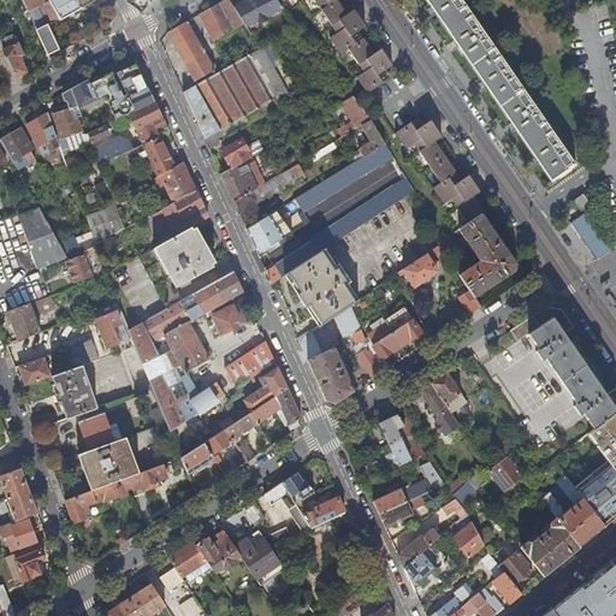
[(22,0),(49,59),(60,53),(47,24),(60,19),(94,0),(96,0),(102,12),(105,12),(112,9),(107,0),(22,0)]
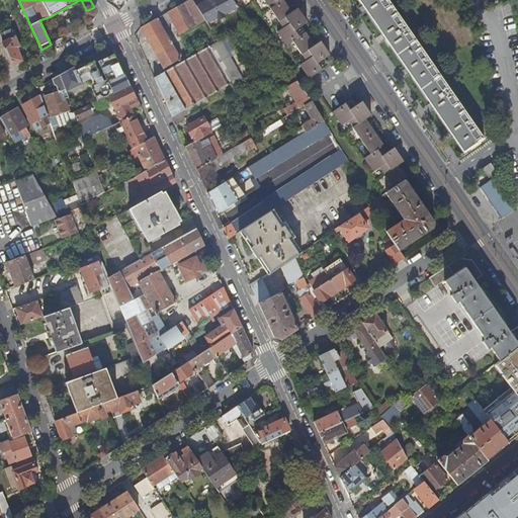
[(193,0),(189,0),(169,12),(181,34),(204,20),(196,6),(193,0)]
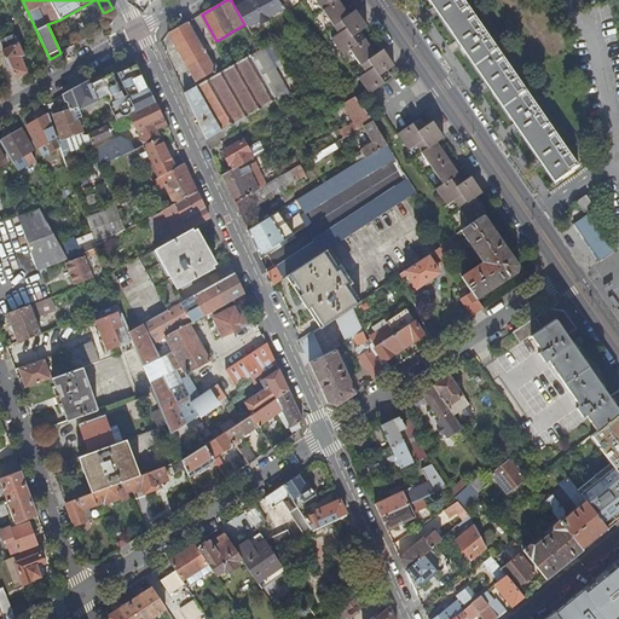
[(247,0),(235,7),(244,24),(281,4),(277,0),(247,0)]
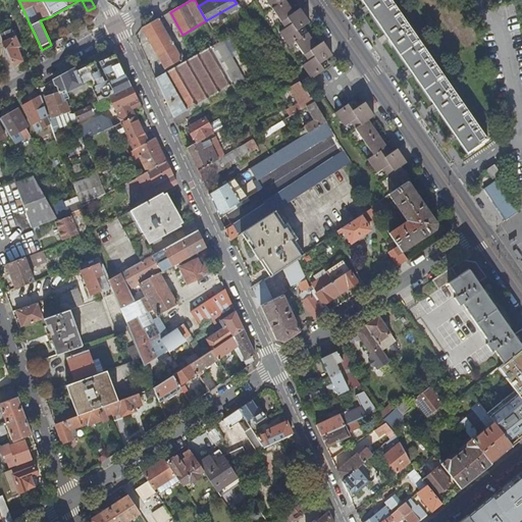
[(310,21),(301,8),(295,12),(285,0),(236,0),(239,3),(243,0),(266,0),(285,28),(280,33),(290,46),(296,42),(309,61),(303,65),(312,79),(325,69),(323,66),(321,63),(332,55),(323,41),(317,45),(315,42),(310,35),(308,32),(302,37),(298,31),(310,21)]
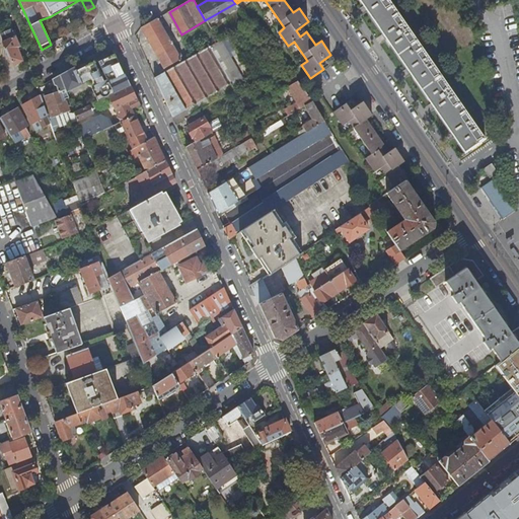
[(485,138),(485,139),(388,0),(361,0),(370,12),(385,34),(402,60),(419,84),(435,106),(450,129),(465,151),(464,152),(465,153),(486,139),(485,138)]
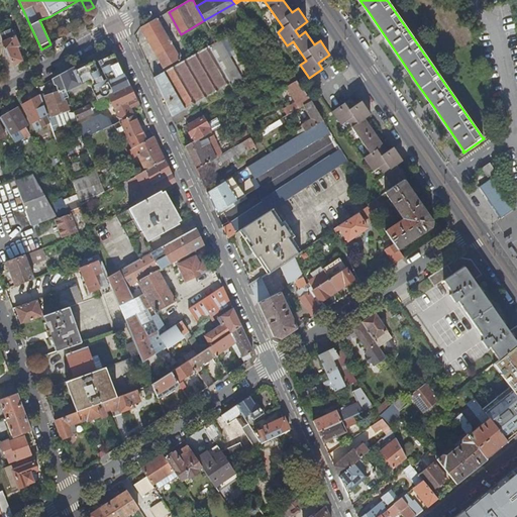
[(157,18),(140,28),(152,50),(170,40),(157,18)]
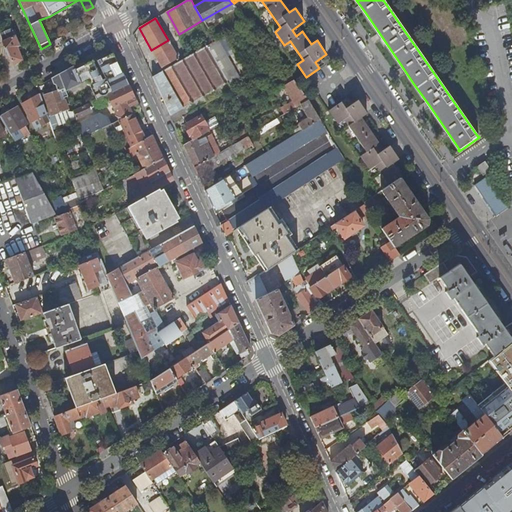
[(0,35),(13,65),(22,60),(17,47),(19,45),(15,34),(14,35),(11,28),(0,32),(0,35)]
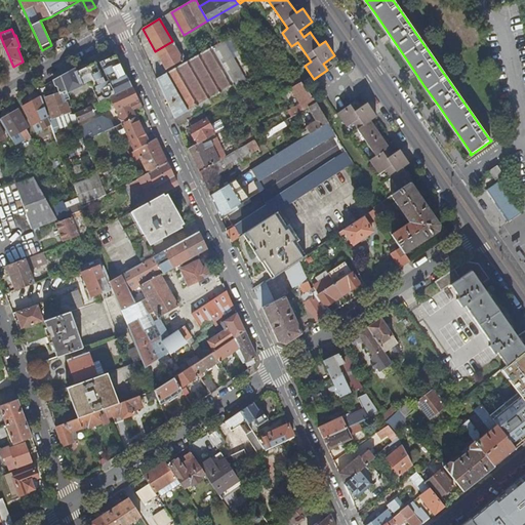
[(172,41),(155,51),(166,70),(183,61),(172,41)]
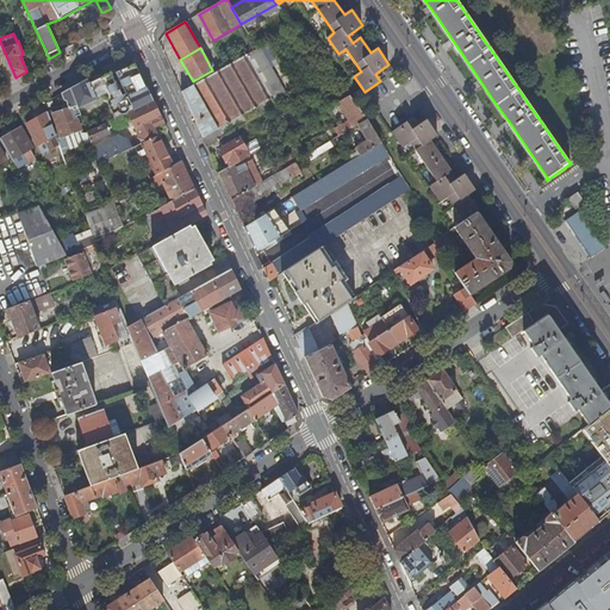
[(259,48),(182,93),(188,107),(193,117),(204,138),(218,130),(222,137),(235,130),(288,99),(259,48)]
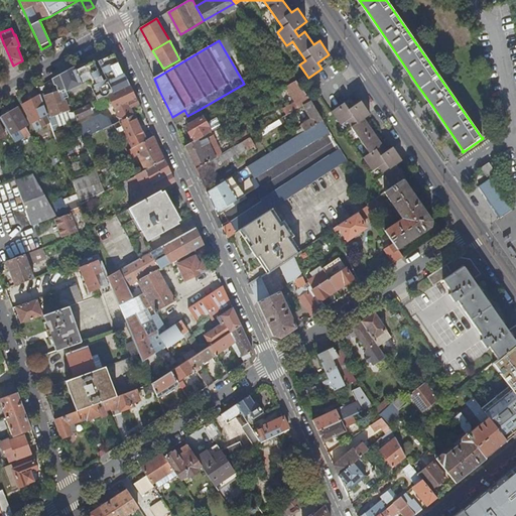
[(74,66),(58,75),(62,83),(66,92),(85,85),(90,85),(97,100),(108,95),(110,94),(129,85),(124,74),(121,68),(114,52),(99,59),(97,59),(100,65),(97,66),(94,59),(75,69),(74,66)]
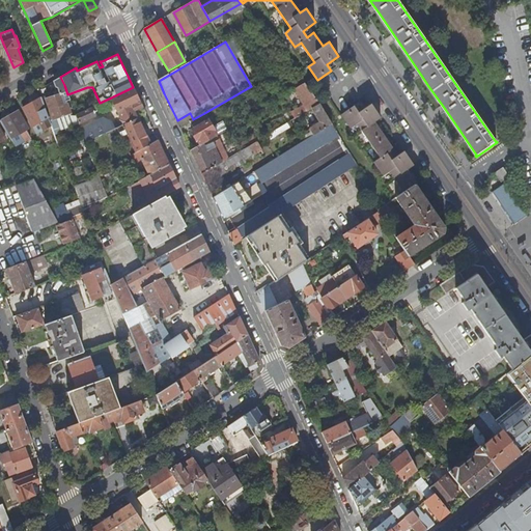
[(64,85),(60,77),(54,80),(59,93),(42,101),(51,124),(52,130),(59,127),(56,118),(67,113),(68,116),(71,115),(65,101),(70,100),(67,94),(64,85)]
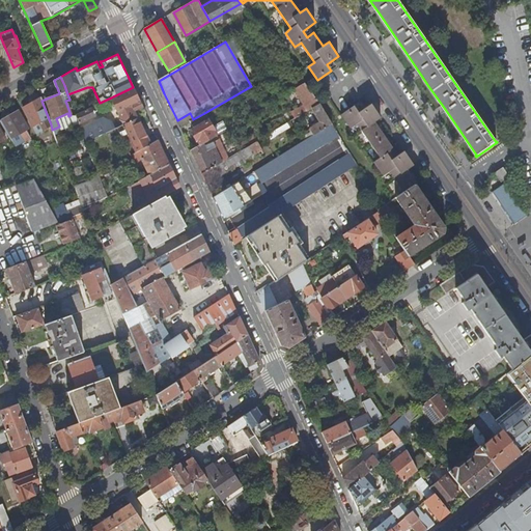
[(320,103),(305,82),(295,89),(304,105),(291,113),(295,118),(308,111),(312,108),(320,103)]
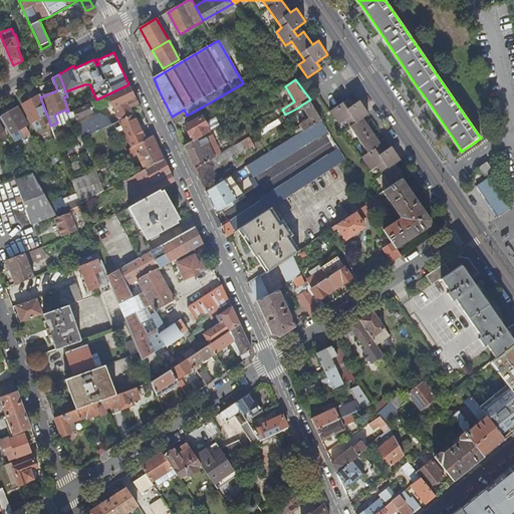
[(135,97),(129,84),(109,93),(107,94),(119,120),(133,113),(141,110),(135,97)]
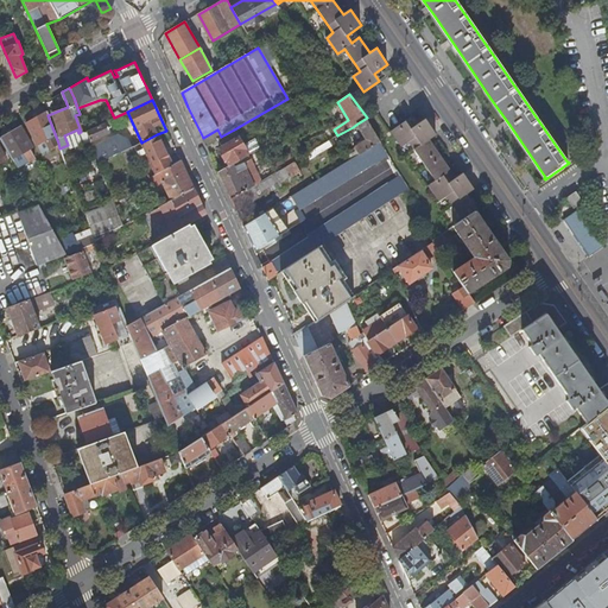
[(58,143),(48,115),(46,112),(26,124),(38,145),(44,141),(49,149),(58,143)]
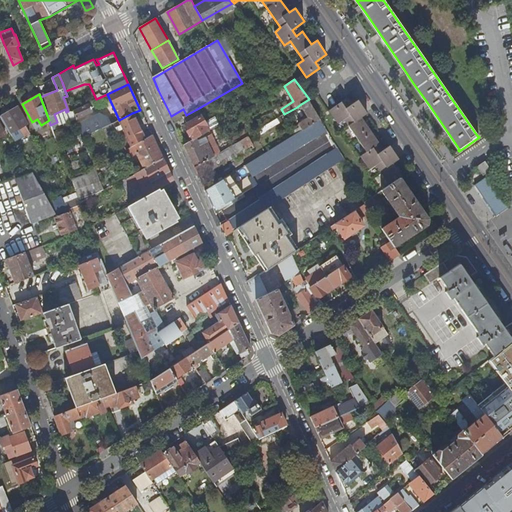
[(292,136),(320,118),(309,99),(301,104),(309,117),(298,124),(300,127),(291,133),(292,136)]
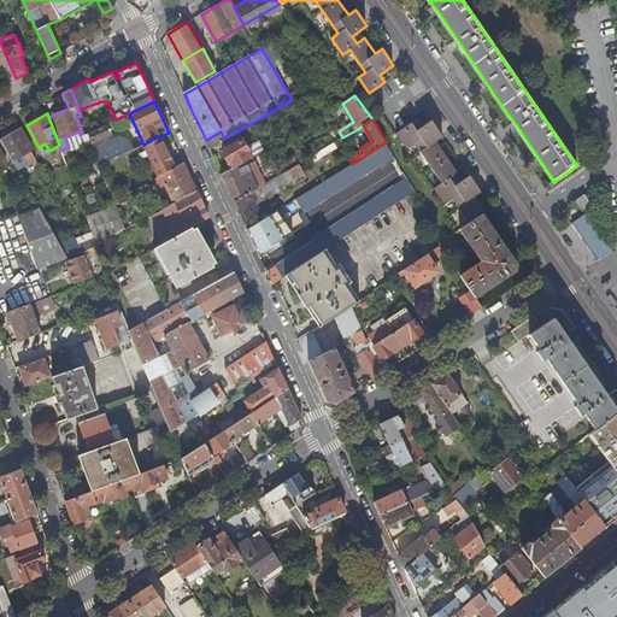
[(444,136),(432,121),(417,130),(412,123),(397,134),(407,150),(415,144),(442,183),(435,188),(446,204),(453,199),(470,223),(482,215),(485,212),(477,203),(474,197),(481,192),(470,176),(456,186),(450,178),(457,174),(452,166),(446,158),(441,150),(435,142),(444,136)]
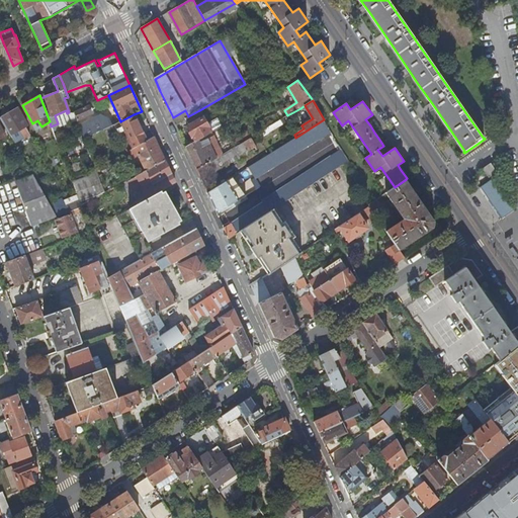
[(88,105),(74,111),(77,120),(91,113),(88,105)]
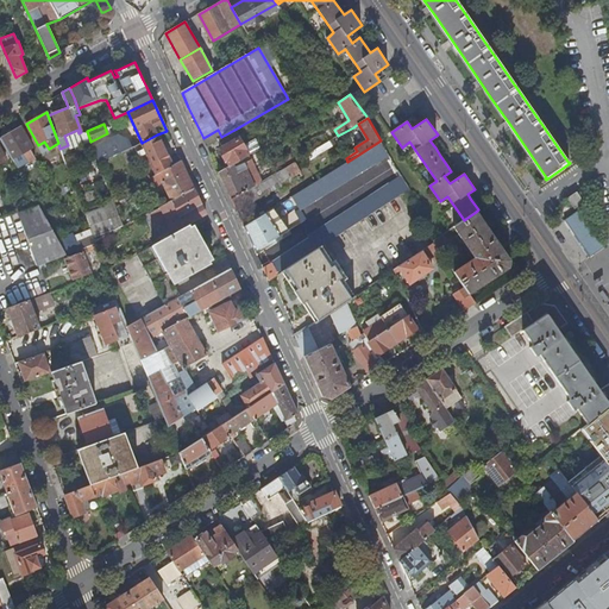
[(32,148),(20,127),(0,138),(0,139),(12,159),(22,154),(27,163),(35,158),(29,150),(32,148)]
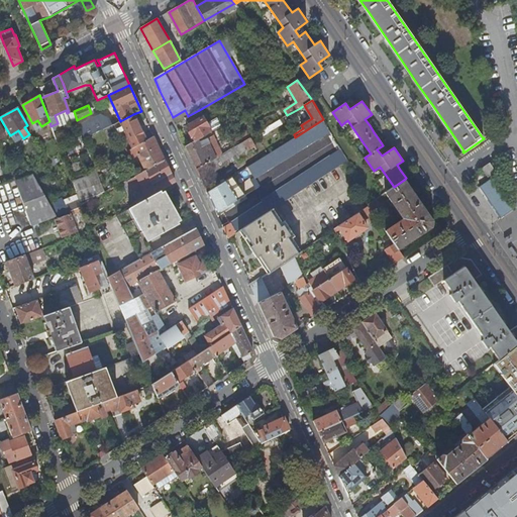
[(192,136),(195,141),(202,137),(211,132),(210,131),(207,124),(199,110),(188,116),(185,118),(189,126),(186,127),(191,137),(192,136)]
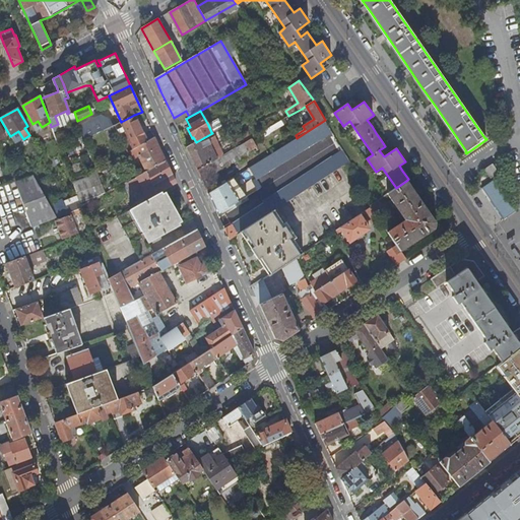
[(134,115),(121,122),(115,125),(107,128),(110,135),(118,131),(117,128),(122,125),(130,143),(133,142),(136,147),(146,141),(144,136),(134,115)]
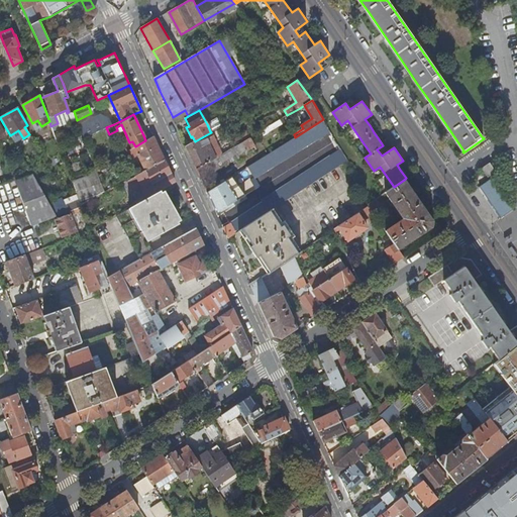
[(84,138),(106,127),(114,124),(112,120),(110,122),(109,119),(101,117),(80,127),(84,138)]
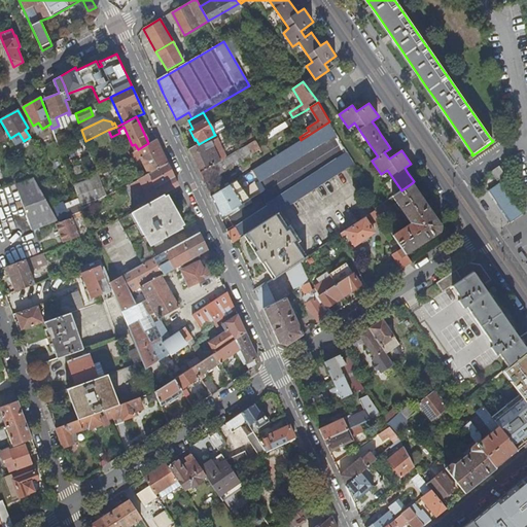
[(220,120),(211,127),(214,134),(224,128),(220,120)]
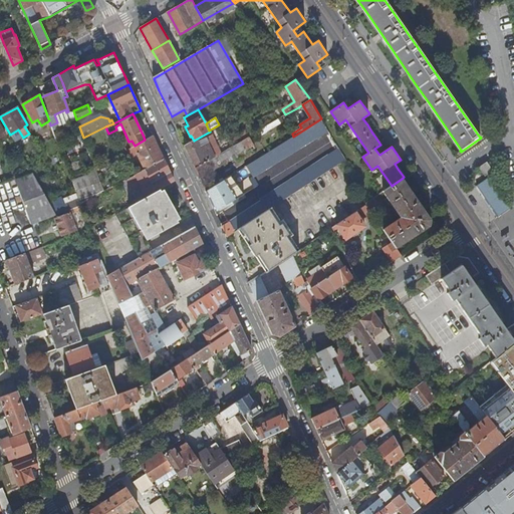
[(254,177),(328,131),(321,118),(293,137),(245,167),(247,170),(249,169),(254,177)]
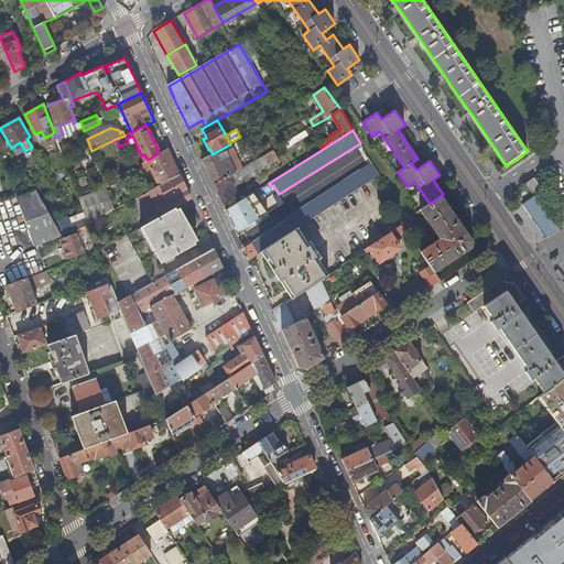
[(208,172),(215,185),(230,176),(242,169),(232,148),(223,154),(220,150),(213,154),(203,160),(208,172)]
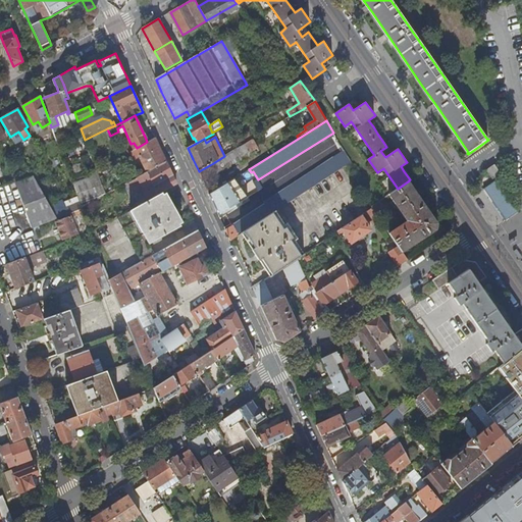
[(233,143),(238,149),(247,143),(244,137),(233,143)]
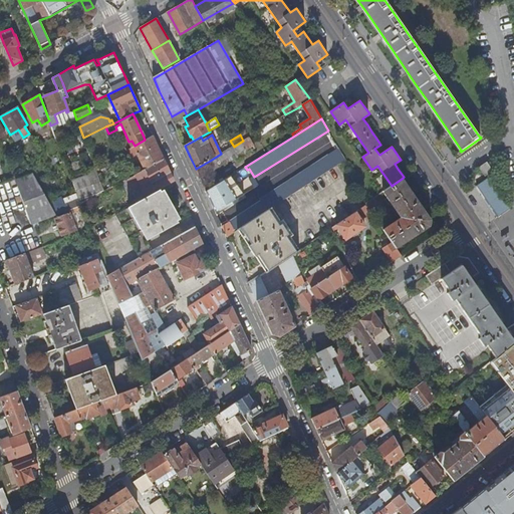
[(158,146),(153,136),(145,140),(135,146),(133,147),(144,170),(163,159),(158,146)]
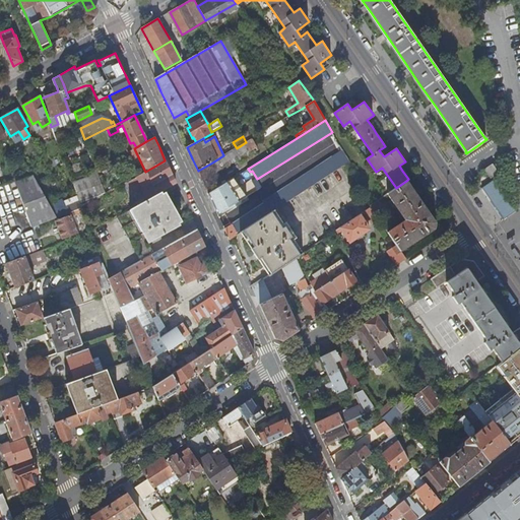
[(236,148),(240,155),(248,150),(249,152),(257,146),(252,138),(246,142),(237,148),(236,148)]
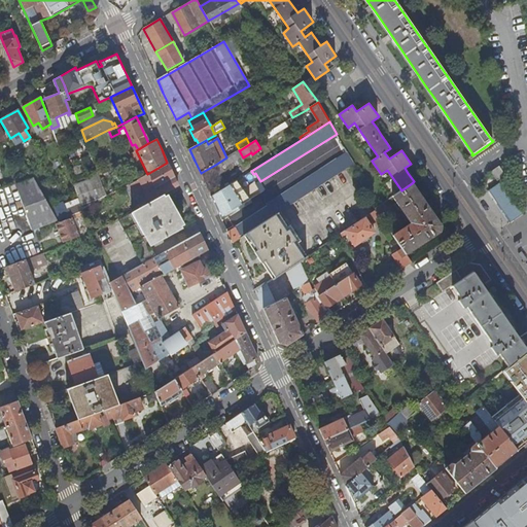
[(215,165),(219,173),(244,159),(243,157),(239,150),(226,157),(215,165)]
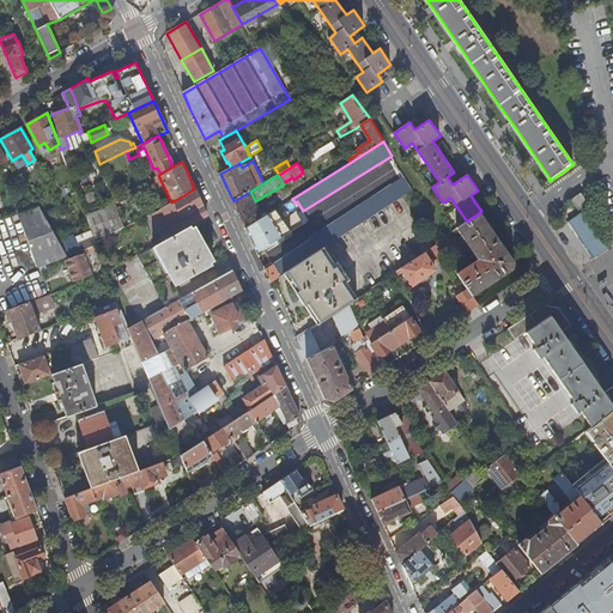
[(265,269),(271,283),(284,274),(286,272),(321,250),(323,248),(412,189),(404,176),(310,237),(311,240),(275,263),(265,269)]
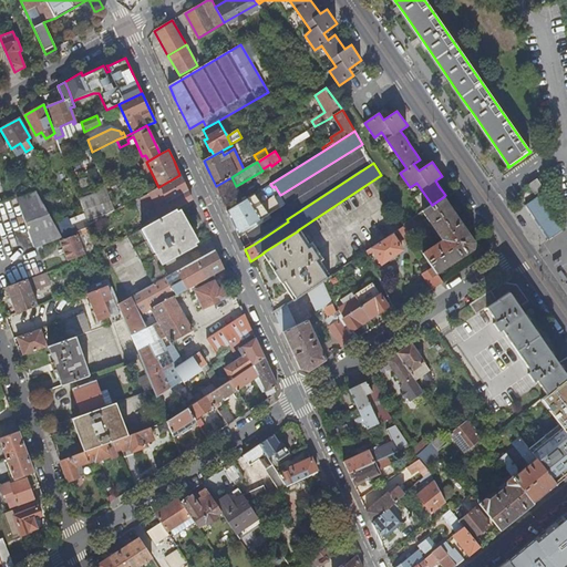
[(175,209),(192,199),(186,188),(179,175),(158,187),(135,200),(147,224),(175,209)]
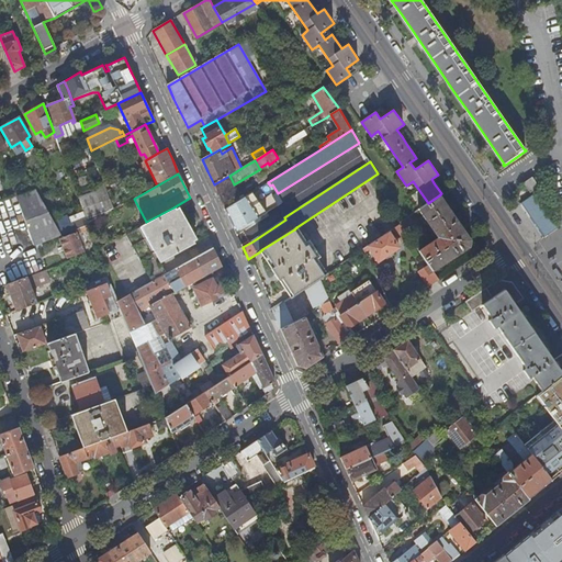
[(217,193),(218,194),(234,184),(229,176),(214,184),(217,193)]
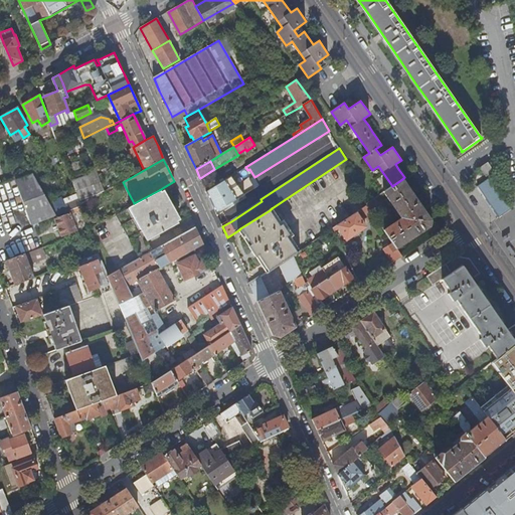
[(494,171),(488,162),(481,167),(487,176),(494,171)]
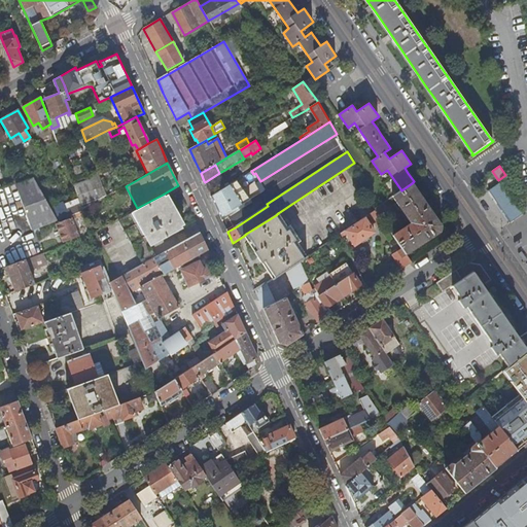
[(219,214),(221,217),(249,200),(241,186),(234,191),(232,187),(245,179),(243,176),(211,197),(219,214)]
